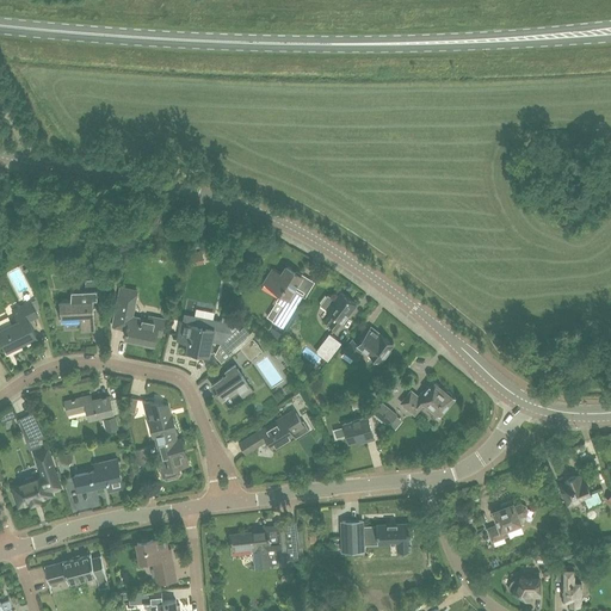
[(257,250),(239,239),(230,251),(250,261),(257,250)]
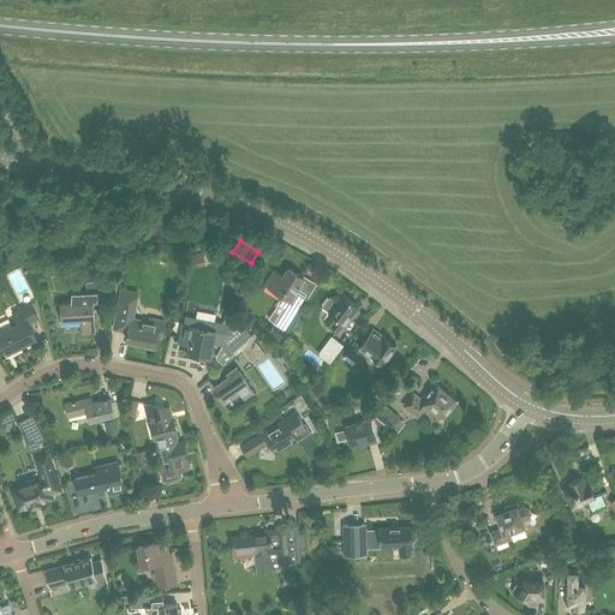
[(198,269),(213,266),(210,260),(197,263),(198,269)]
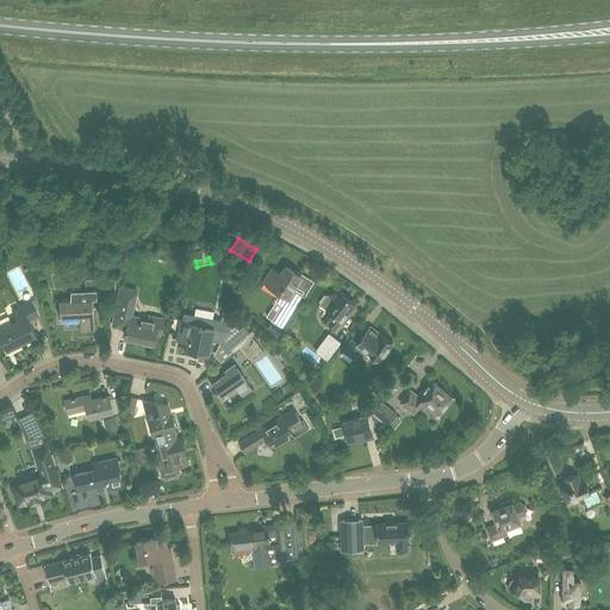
[(303,293),(294,288),(302,277),(286,267),(281,274),(272,269),(263,282),(280,293),(277,300),(282,304),(273,319),(282,325),(303,293)]
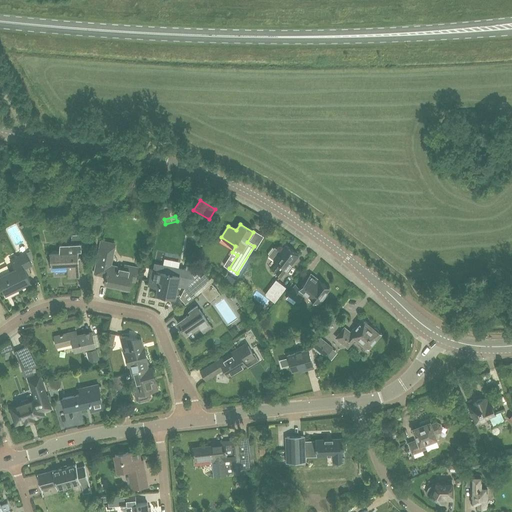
[(50,265),(51,265),(51,270),(67,269),(68,277),(79,276),(78,252),(88,252),(87,235),(80,235),(80,233),(72,234),(71,243),(60,243),(60,251),(50,251),(51,263),(50,263),(50,265)]
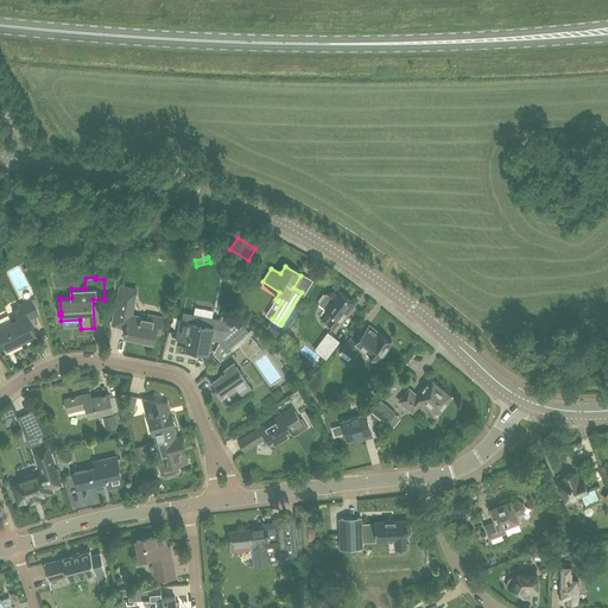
[(122,324),(127,325),(125,336),(154,342),(156,333),(160,334),(164,318),(156,316),(156,321),(139,317),(139,316),(133,315),(133,316),(131,316),(134,296),(126,293),(126,291),(120,289),(112,324),(122,327),(122,324)]
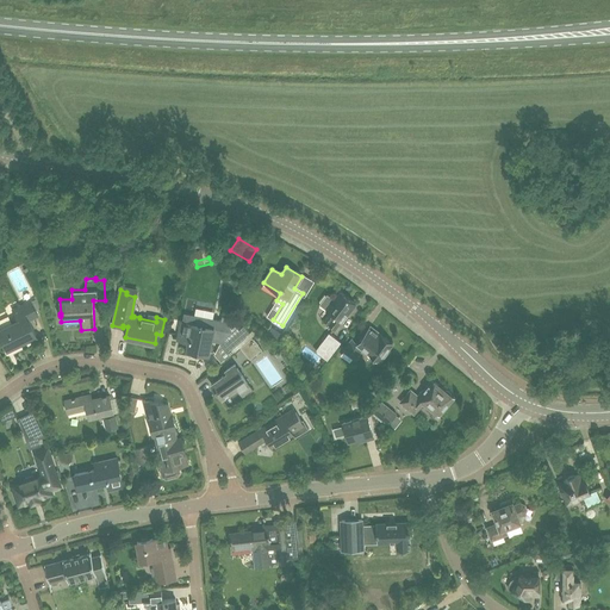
[(323,321),(334,329),(341,321),(342,322),(348,315),(347,313),(355,303),(340,291),(334,299),(327,294),(319,304),(330,312),(323,321)]
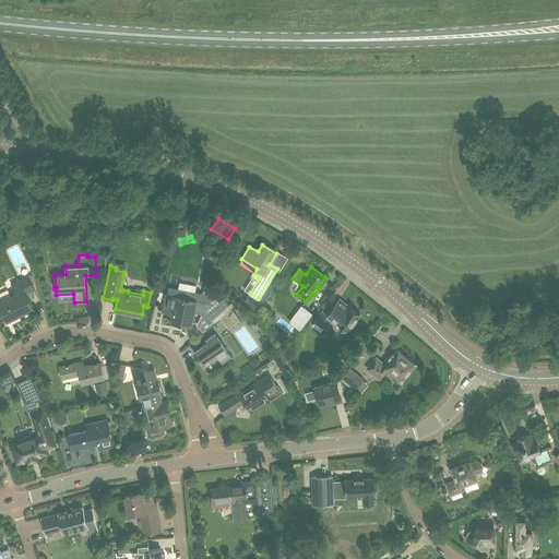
[(0,302),(0,307),(7,320),(33,307),(26,293),(34,289),(27,276),(12,284),(16,294),(0,302)]
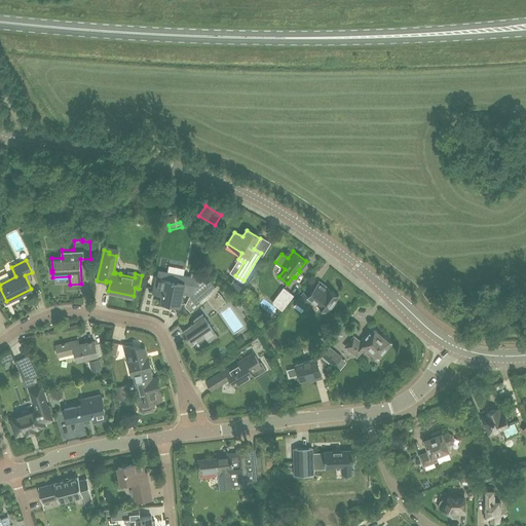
[(157,277),(154,293),(163,295),(162,302),(179,305),(182,290),(192,292),(199,300),(216,287),(210,280),(207,284),(199,276),(191,272),(191,276),(184,274),(184,275),(158,270),(157,277)]
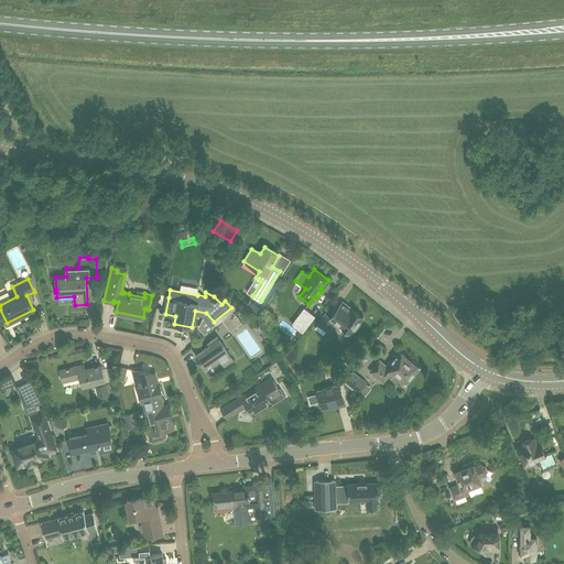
[(348,334),(349,332),(353,334),(359,325),(358,324),(364,317),(351,307),(350,308),(342,302),(331,317),(325,313),(317,324),(318,325),(316,327),(324,334),(326,331),(328,332),(336,322),(342,326),(340,328),(348,334)]
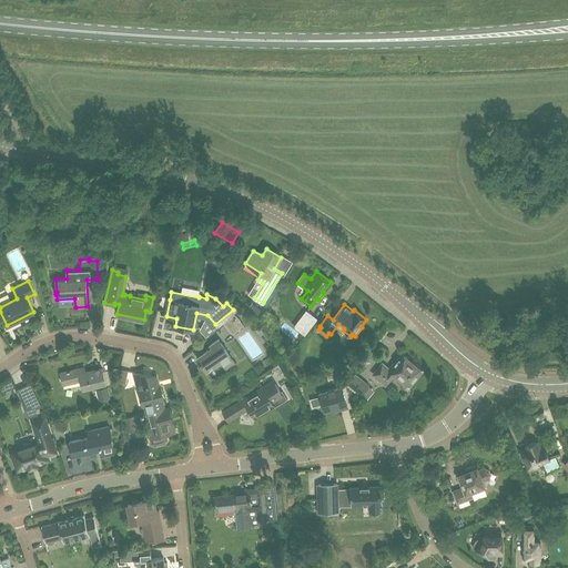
[(315,318),(305,310),(293,326),(303,334),(315,318)]
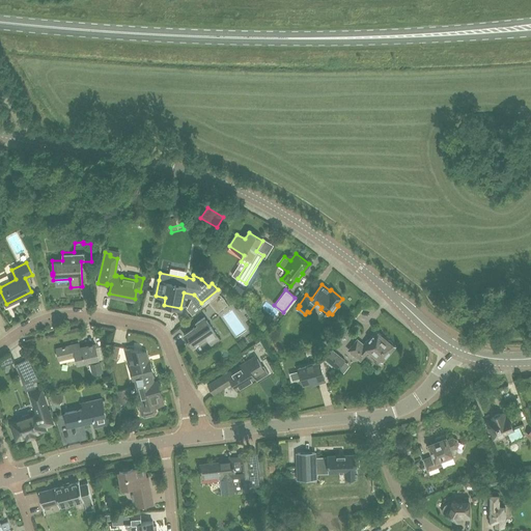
[(228,304),(219,294),(208,303),(218,313),(228,304)]
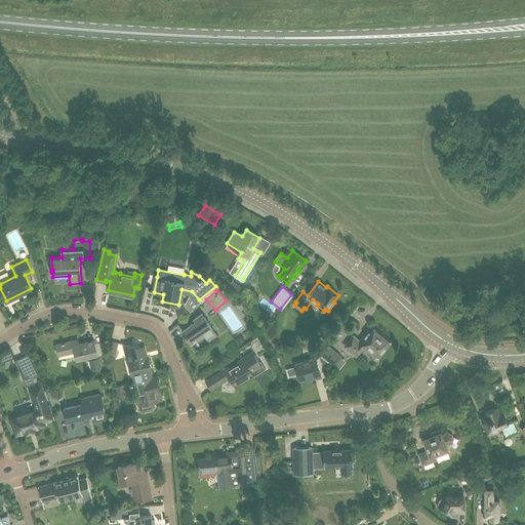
[(205,334),(209,340),(217,335),(202,314),(194,319),(196,321),(182,331),(187,338),(188,337),(192,344),(205,334)]
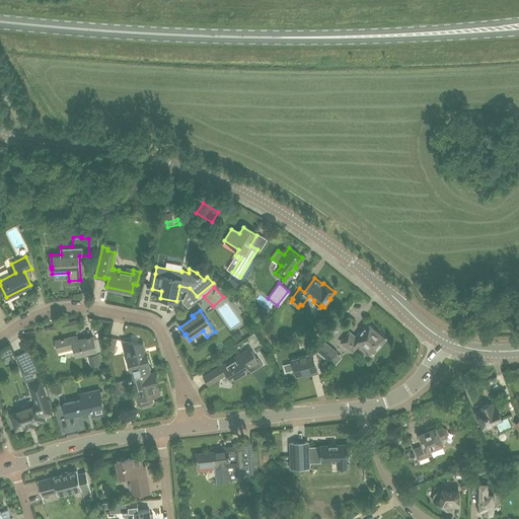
[(363,347),(370,353),(372,351),(375,353),(376,353),(381,348),(381,346),(387,339),(369,323),(362,330),(362,329),(355,338),(350,332),(342,342),(354,352),(360,344),(363,347)]
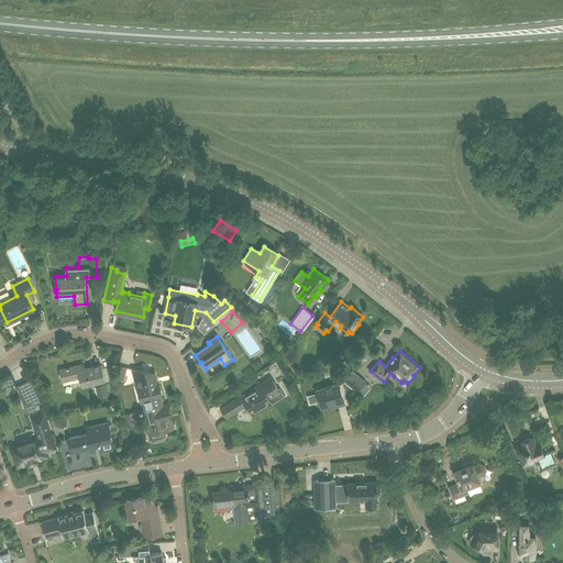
[(332,374),(342,371),(343,371),(340,363),(330,367),(332,374)]
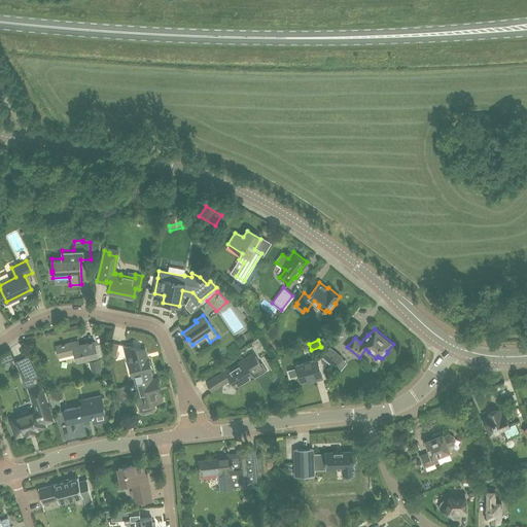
[(76,341),(56,346),(59,357),(75,353),(77,360),(90,357),(93,372),(102,370),(99,356),(96,345),(95,342),(77,346),(76,341)]
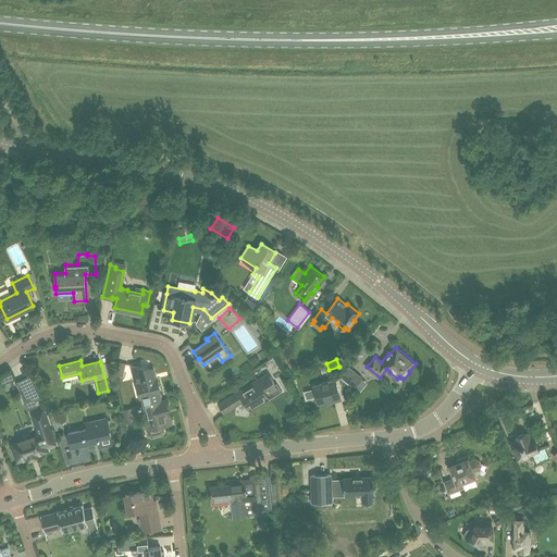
[(123,375),(126,362),(119,361),(115,374),(123,375)]
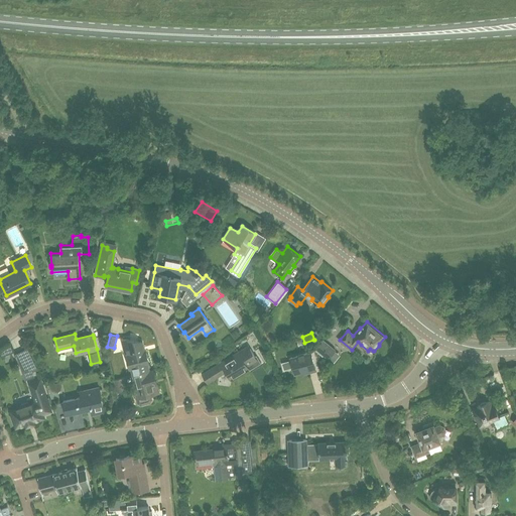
[(135,374),(149,371),(147,367),(149,366),(146,352),(144,352),(141,342),(122,338),(125,351),(125,353),(126,357),(130,369),(134,368),(135,374)]
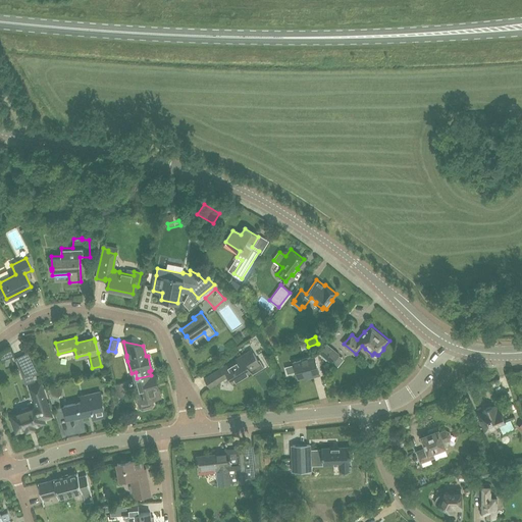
[(331,363),(340,354),(326,343),(319,353),(331,363)]
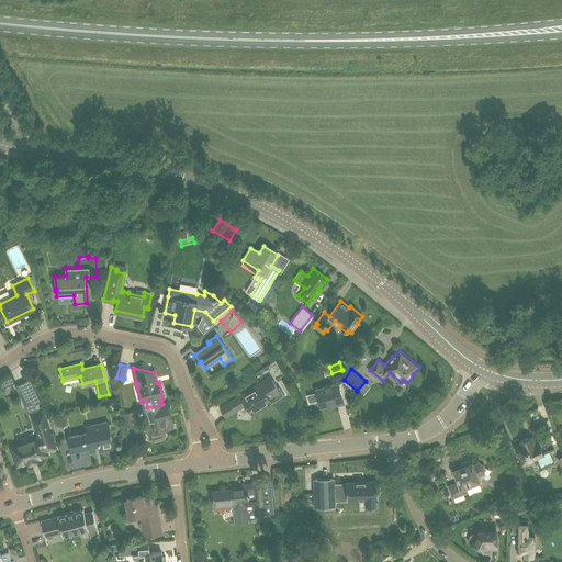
[(0,381),(2,388),(14,382),(11,375),(0,379),(0,381)]
